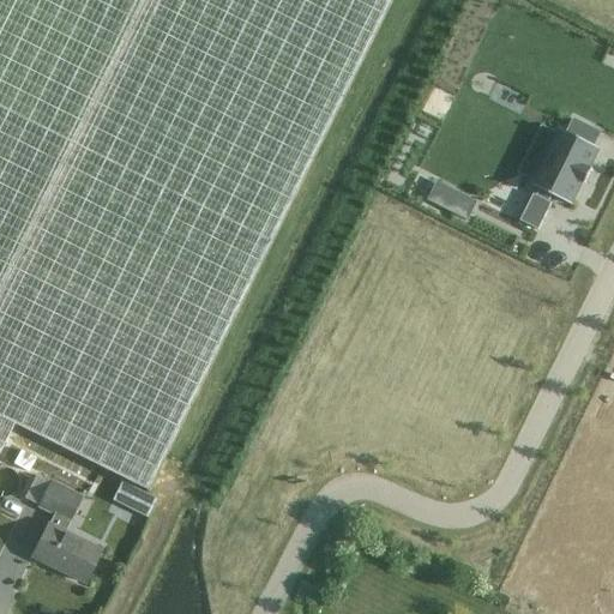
[(0,0),(0,451),(14,425),(146,491),(389,0),(0,0)]
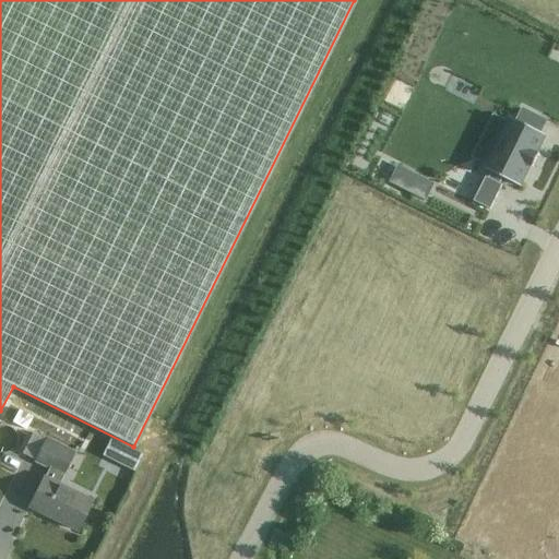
[(486,177),(474,201),(490,210),(502,185),(500,183),(503,178),(520,187),(531,166),(533,167),(539,155),(537,154),(546,135),(540,132),(546,121),(522,109),(516,120),(511,118),(485,169),(491,173),(488,178),(486,177)]
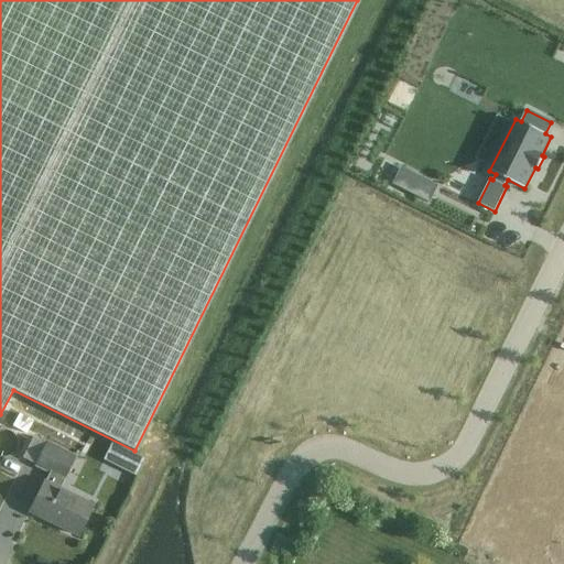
[(410,192),(430,202),(437,186),(418,176),(410,192)]
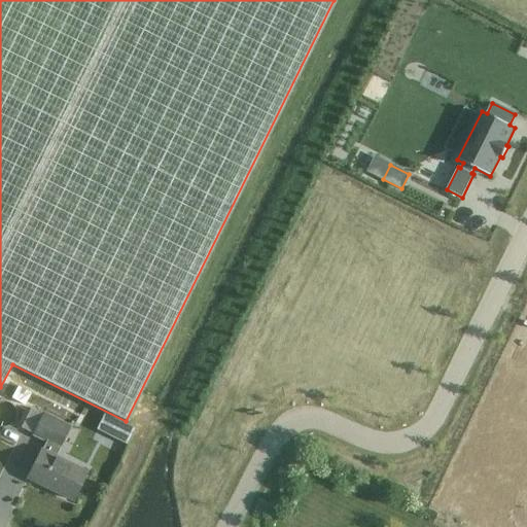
[(28,479),(71,500),(85,473),(55,458),(71,426),(43,412),(42,414),(31,409),(22,428),(33,433),(31,436),(45,444),(28,479)]
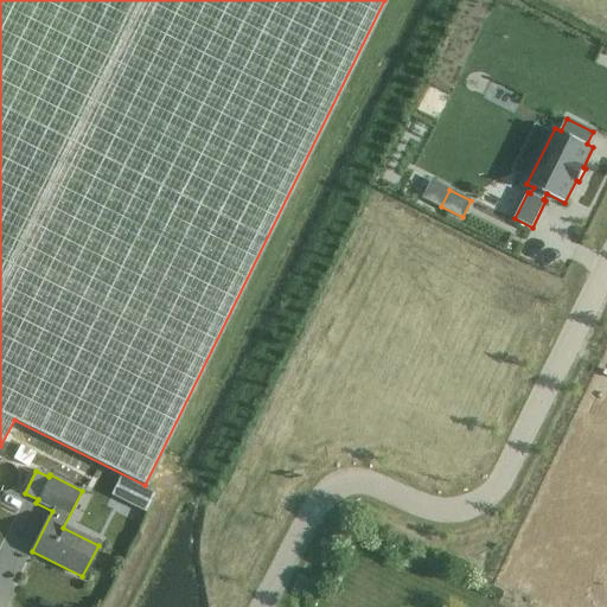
[(112,494),(145,512),(154,494),(121,477),(112,494)]
